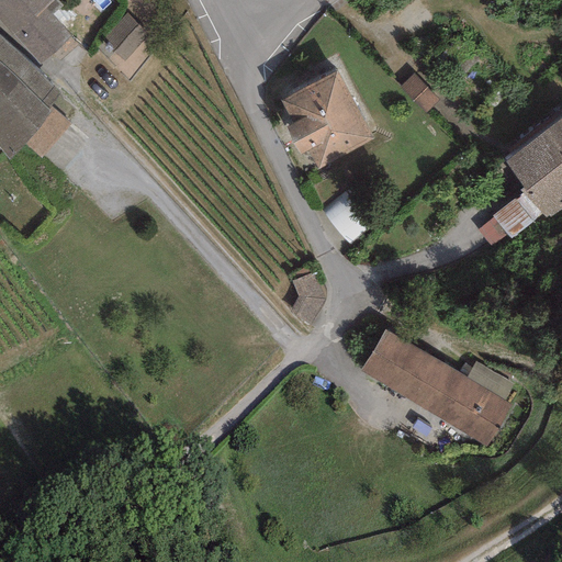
[(0,0),(0,20),(38,65),(70,37),(51,15),(60,7),(54,0),(0,0)]
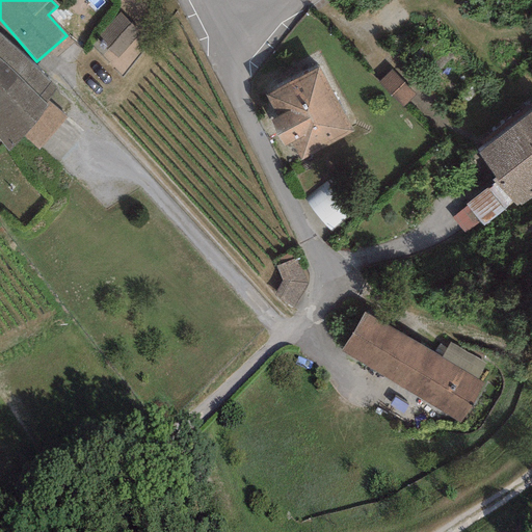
[(141,29),(120,11),(96,41),(117,58),(141,29)]
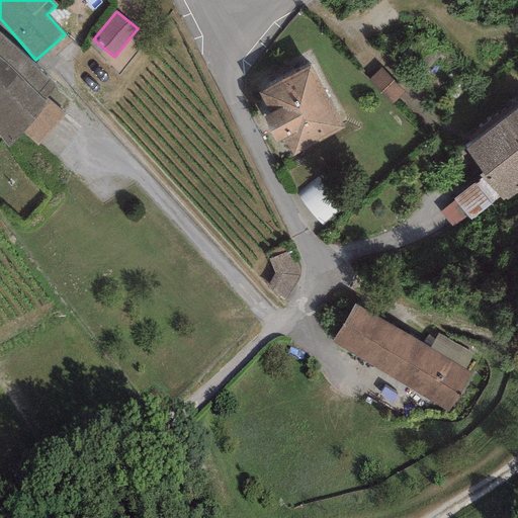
[(55,85),(0,33),(0,140),(8,149),(23,135),(35,146),(70,103),(55,85)]
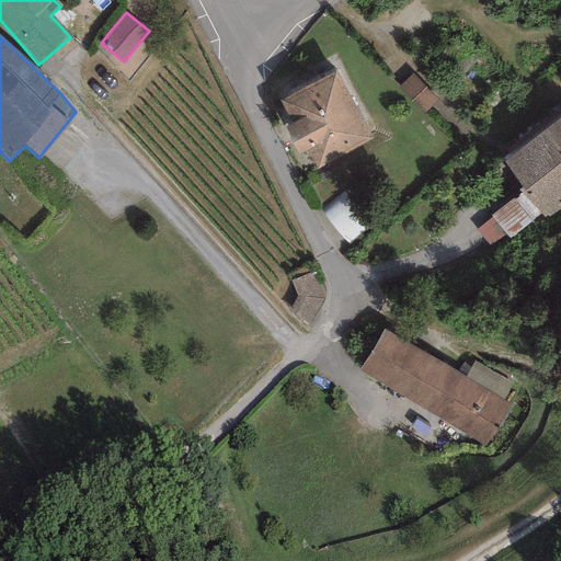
[(335,71),(279,102),(292,124),(284,128),(298,156),(308,150),(317,167),(371,138),(335,71)]
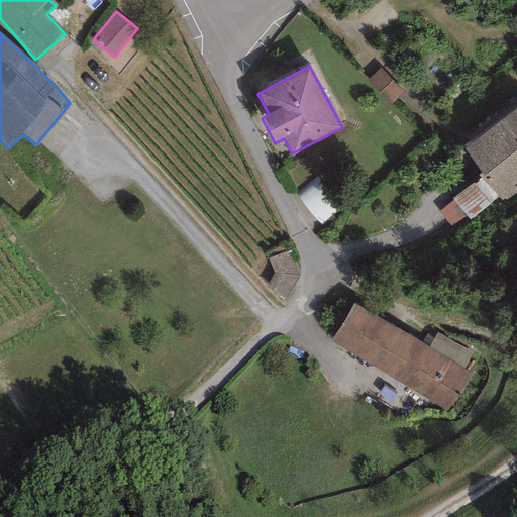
[(380,68),(368,79),(392,104),(403,93),(380,68)]
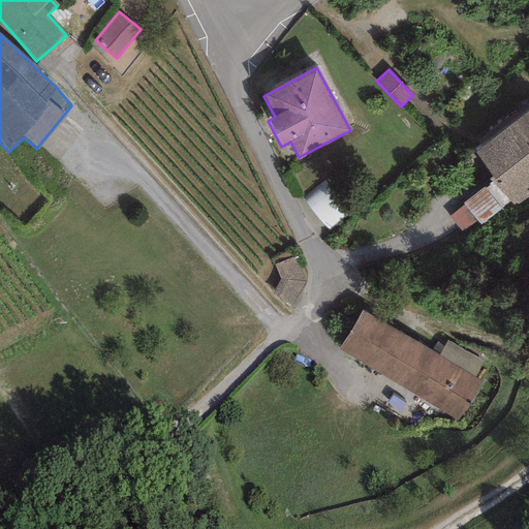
[(528,110),(474,154),(493,177),(490,179),(514,207),(528,194),(528,110)]
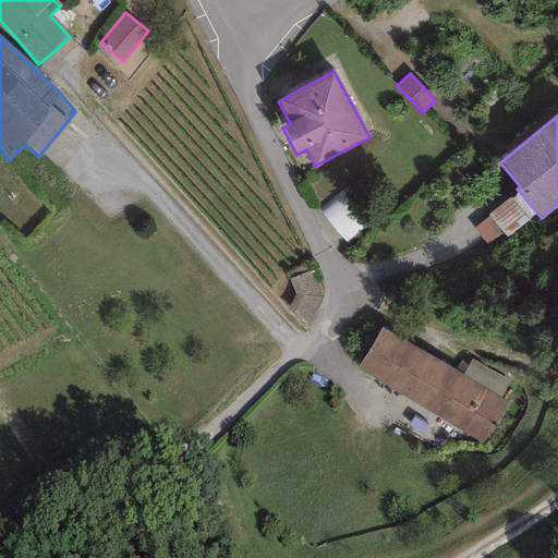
[(343,234),(379,213),(359,180),(323,202),(343,234)]
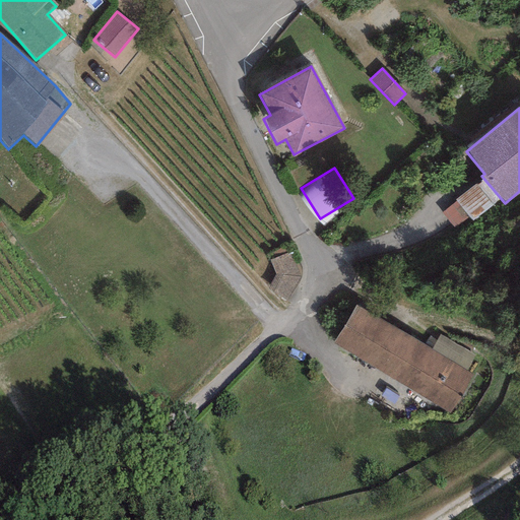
[(457,222),(471,205),(456,192),(442,208),(457,222)]
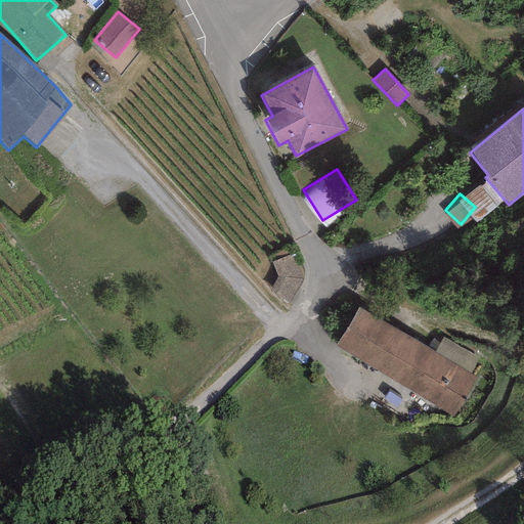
[(293,253),(271,262),(277,276),(269,291),(288,303),(303,279),(293,253)]
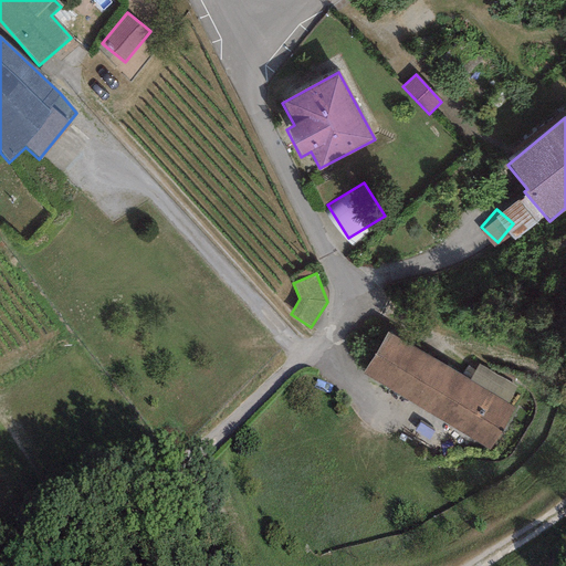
[(469,380),(387,332),(362,374),(489,450),(514,408),(506,402),(469,380)]
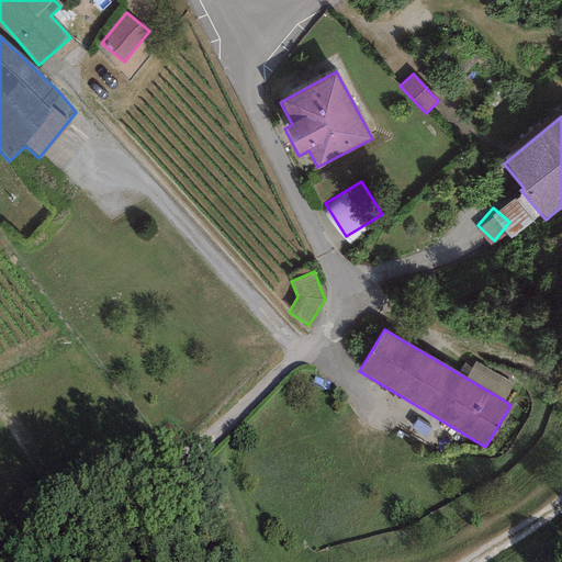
[(474,362),(465,378),(503,400),(513,384),(474,362)]
